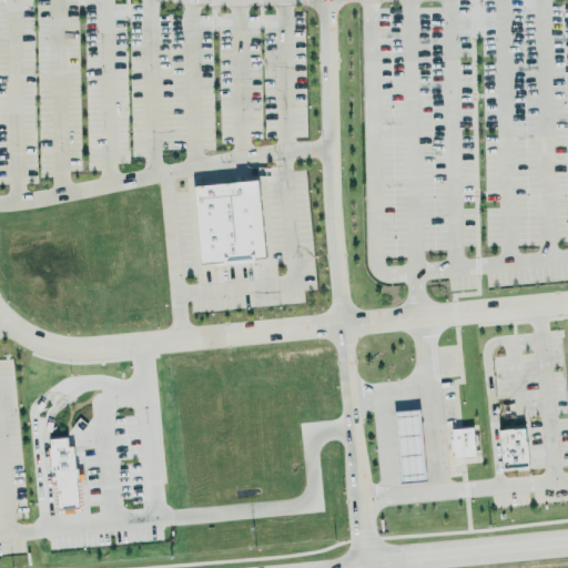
[(201,263),(193,185),(255,179),(263,256),(201,263)]
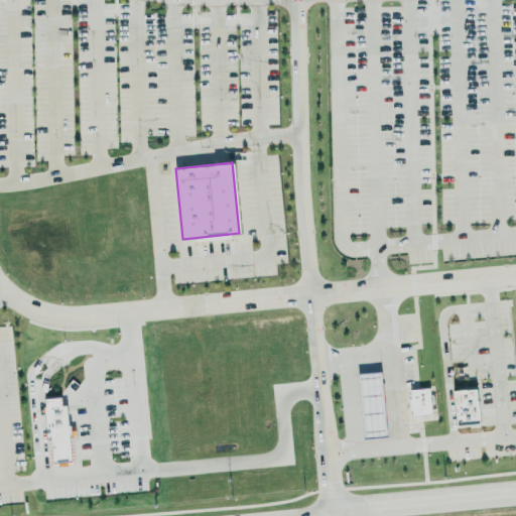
[(364,437),(357,373),(379,370),(385,434),(364,437)]
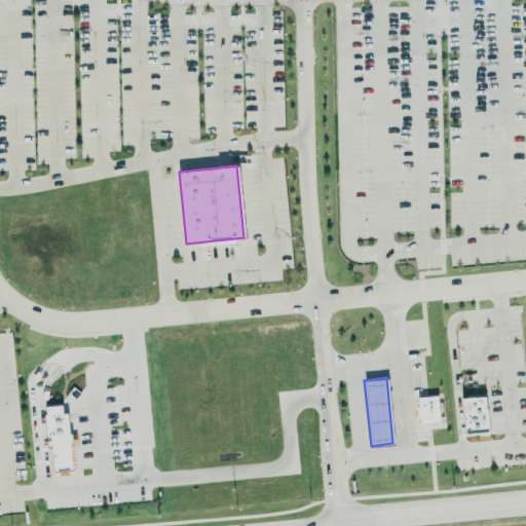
[(419,423),(417,396),(436,393),(439,422),(419,423)]
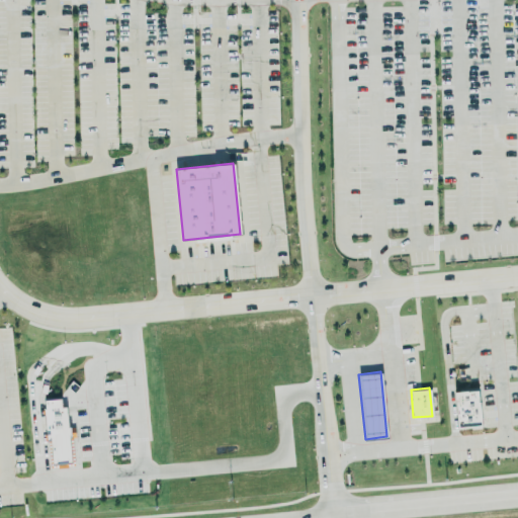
[(458,427),(455,392),(477,390),(480,425),(458,427)]
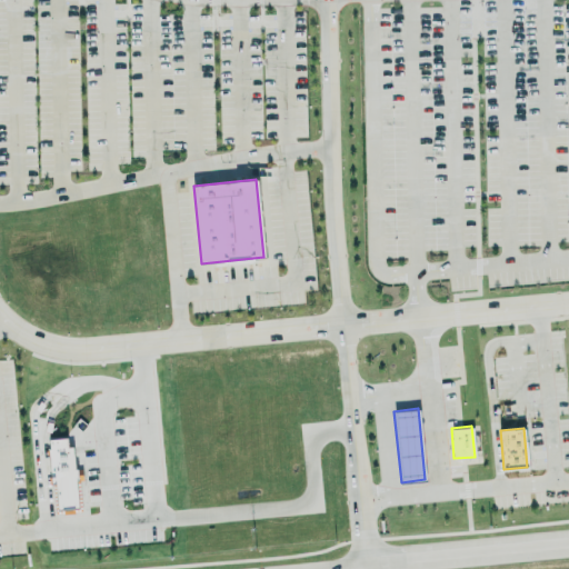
[(47,448),(55,510),(80,507),(72,446),(67,446),(66,437),(49,439),(50,448),(47,448)]
